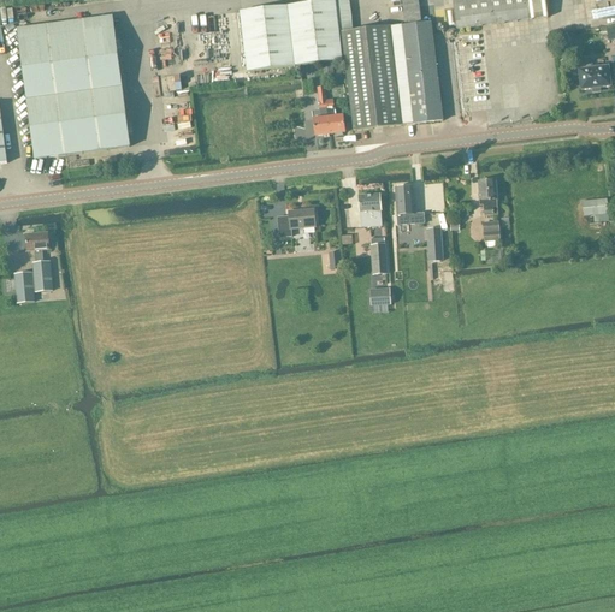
[(246,69),(341,58),(333,0),(314,0),(238,10),(246,69)]
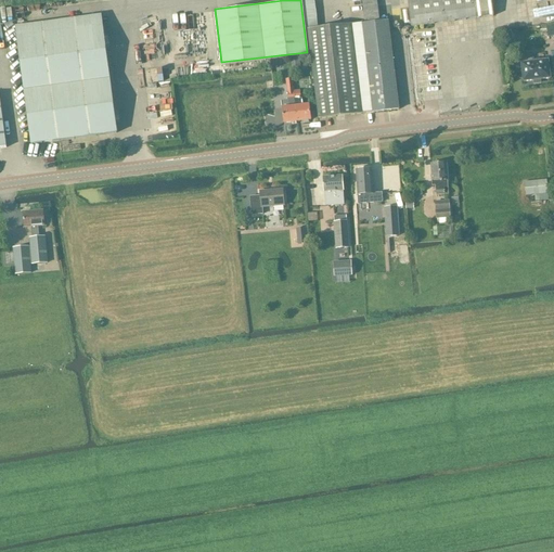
[(407,0),(411,24),(492,13),(490,0),(407,0)]
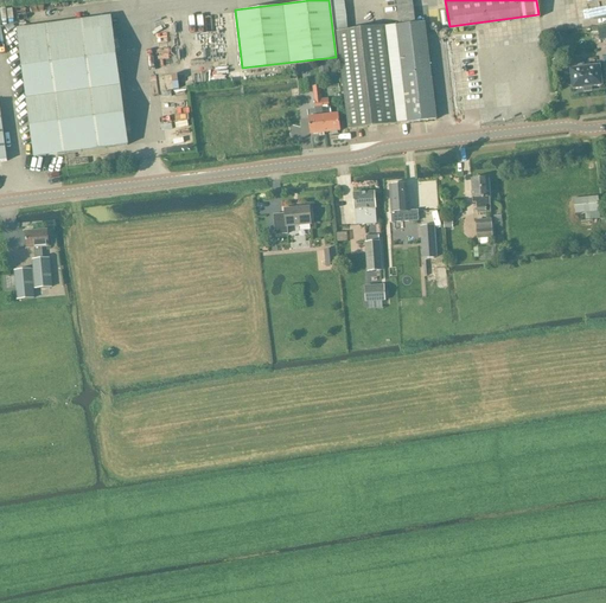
[(0,17),(6,15),(8,25),(17,23),(14,6),(6,7),(6,4),(0,5),(0,17)]
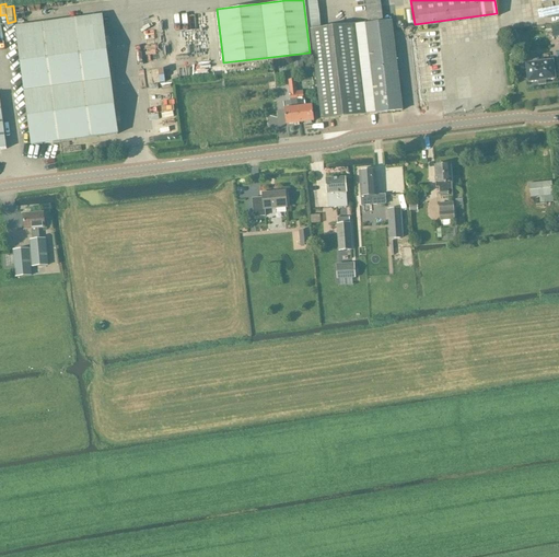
[(402,107),(391,19),(383,20),(367,21),(372,64),(360,65),(362,78),(374,76),(377,111),(402,107)]
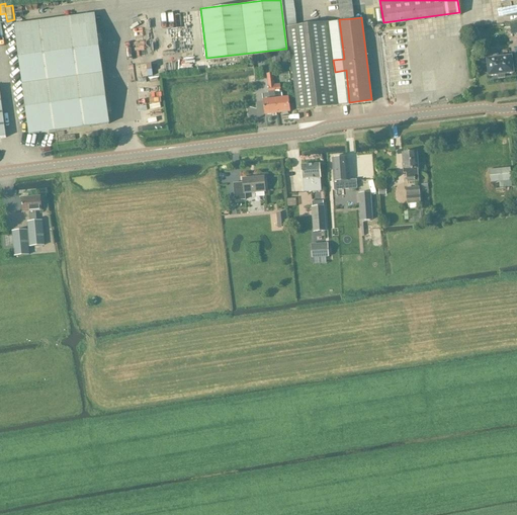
[(335,72),(333,60),(328,20),(286,26),(291,65),(296,108),(339,103),(335,72)]
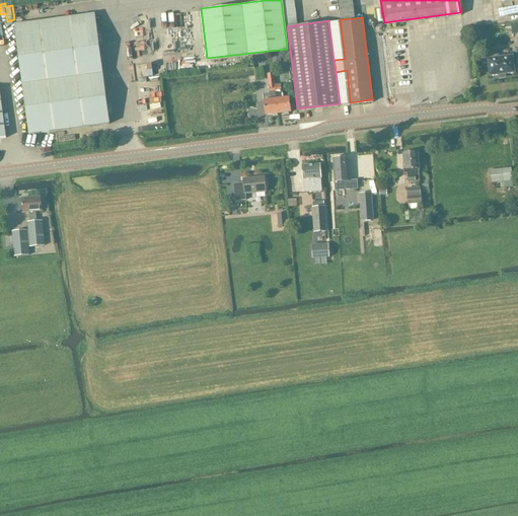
[(95,21),(14,31),(28,133),(108,122),(95,21)]
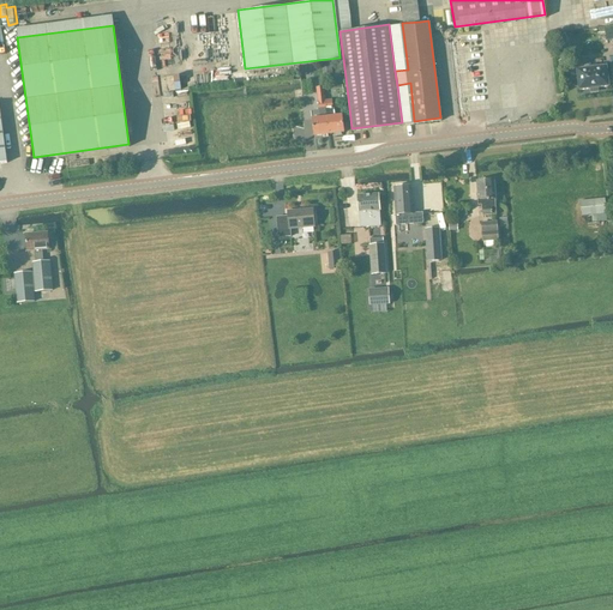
[(576,67),(576,68),(578,88),(588,86),(588,88),(598,86),(598,85),(607,84),(606,72),(611,71),(611,73),(612,73),(612,53),(608,54),(608,59),(602,60),(604,64),(596,65),(584,66),(576,67)]
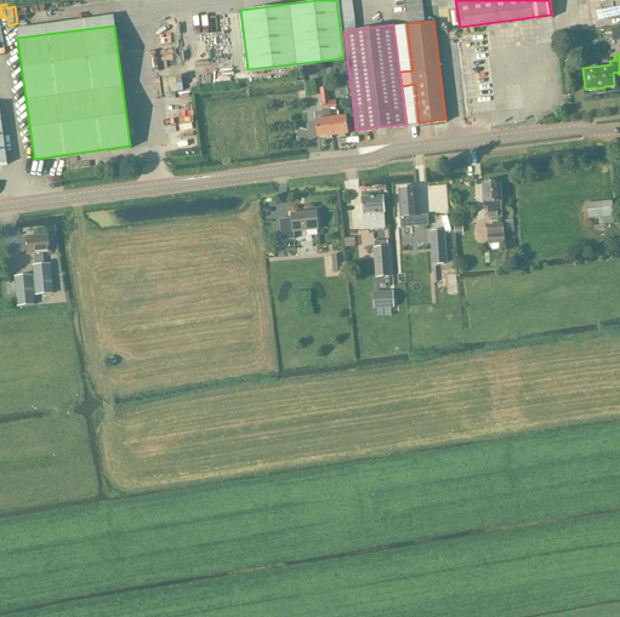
[(334,62),(324,63),(325,73),(335,72),(334,62)]
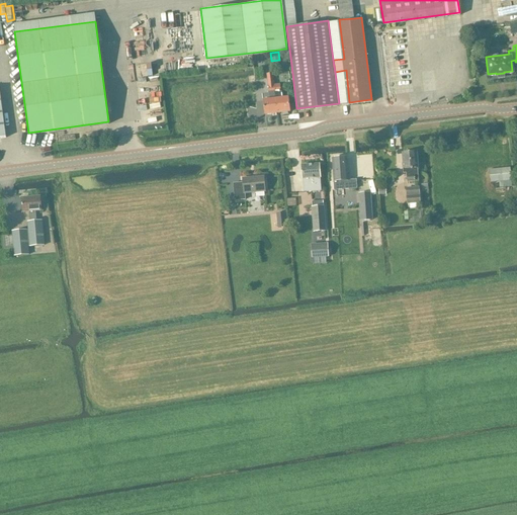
[(141,74),(161,73),(161,60),(157,60),(157,53),(134,54),(135,62),(141,62),(141,74)]
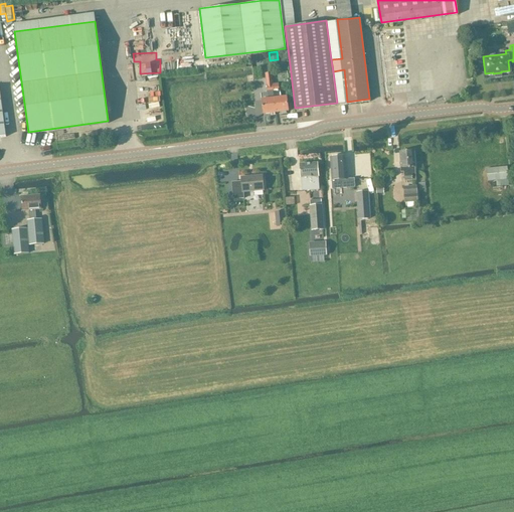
[(263,112),(275,111),(272,82),(266,83),(267,91),(261,92),(261,98),(263,112)]
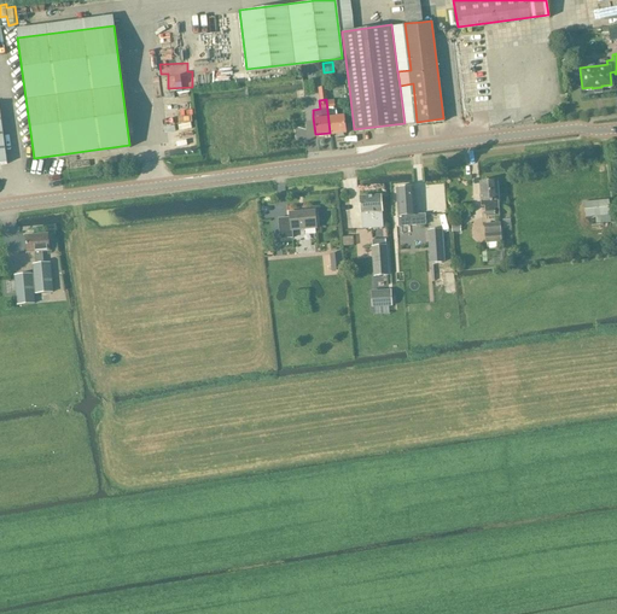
[(326,99),(330,133),(345,130),(343,113),(336,115),(336,107),(335,107),(333,99),(326,99)]
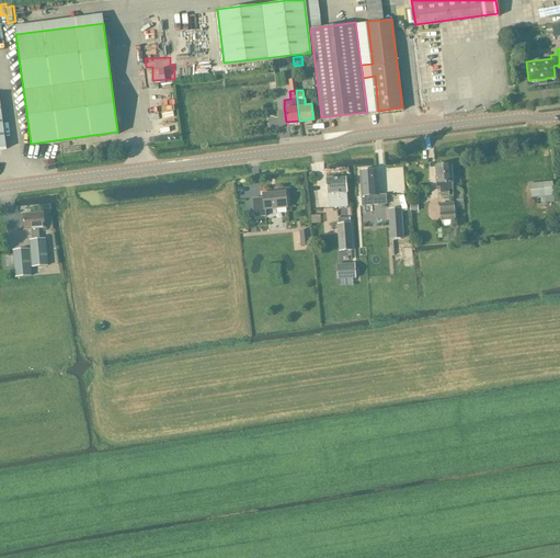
[(449,161),(434,163),(436,184),(440,184),(440,194),(452,194),(449,161)]
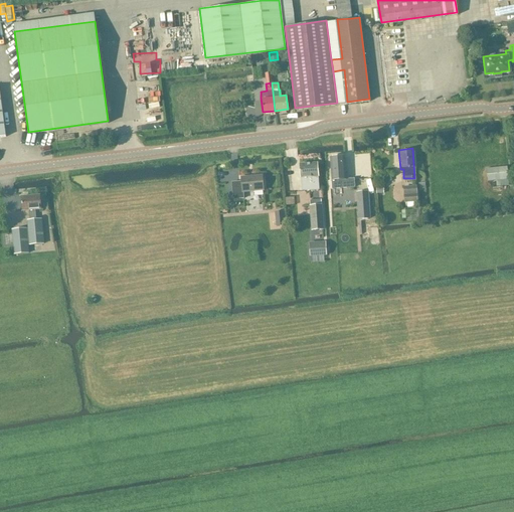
[(353,176),(345,177),(343,154),(329,155),(331,178),(331,186),(353,185),(353,176)]
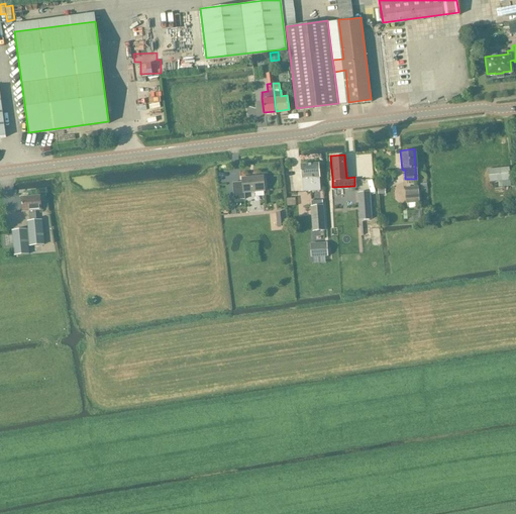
[(318,162),(300,163),(301,176),(301,180),(303,180),(303,181),(306,181),(306,189),(319,188),(318,175),(319,175),(318,162)]
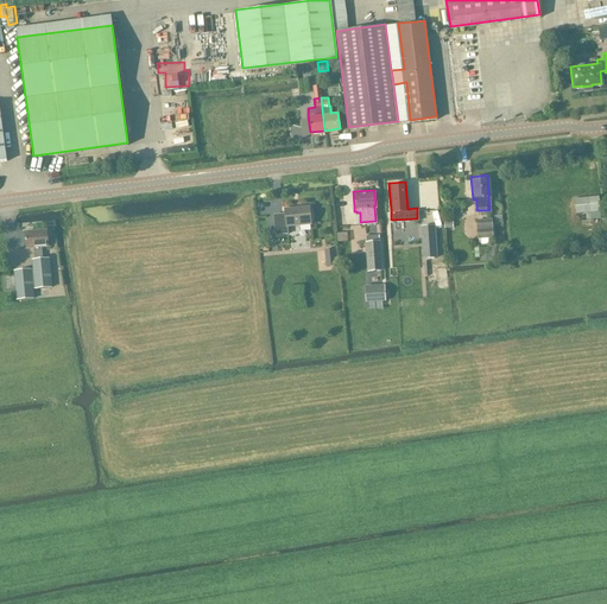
[(598,194),(574,196),(575,211),(589,210),(590,217),(600,216),(599,209),(598,194)]
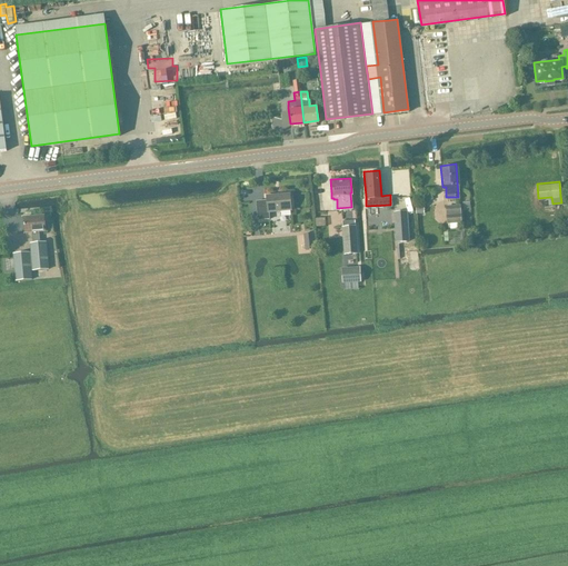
[(266,198),(256,199),(257,218),(268,217),(268,209),(290,207),(289,191),(266,194),(266,198)]
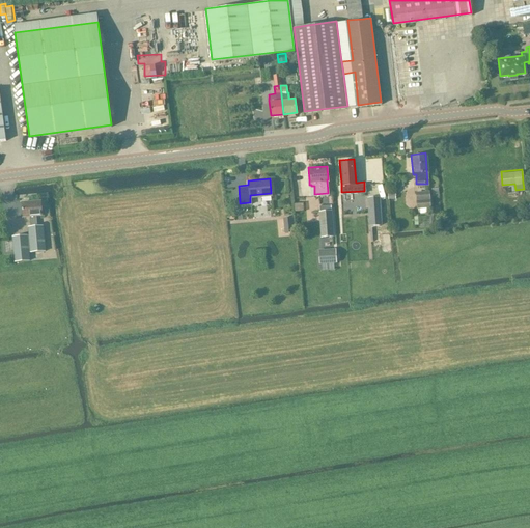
[(425,205),(429,205),(428,190),(416,191),(417,206),(425,205)]
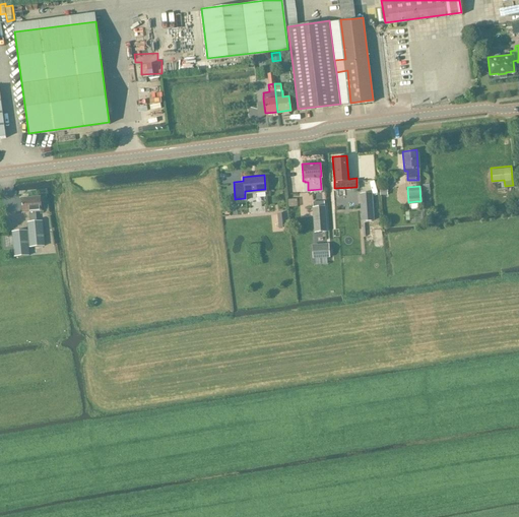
[(361,219),(373,218),(371,191),(360,192),(361,219)]
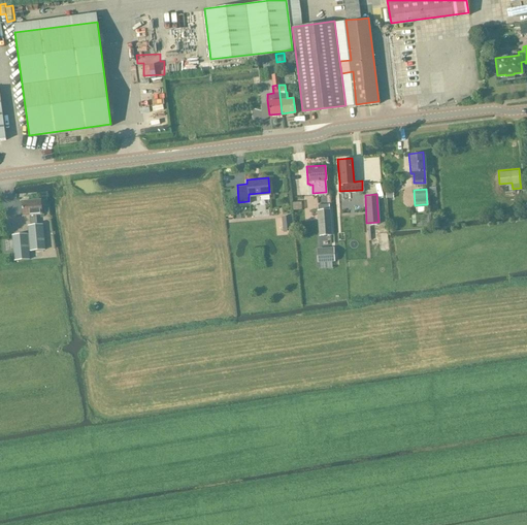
[(28,232),(11,233),(13,258),(29,257),(28,249),(44,248),(41,222),(36,223),(35,212),(40,212),(39,198),(21,199),(23,214),(29,214),(30,224),(27,224),(28,232)]
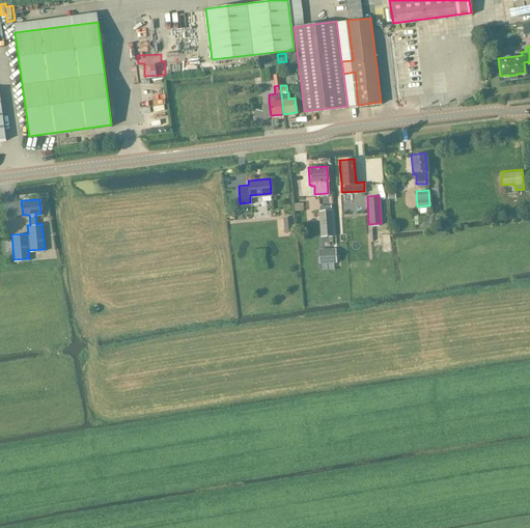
[(321,234),(332,234),(332,233),(332,226),(330,204),(318,204),(321,234)]
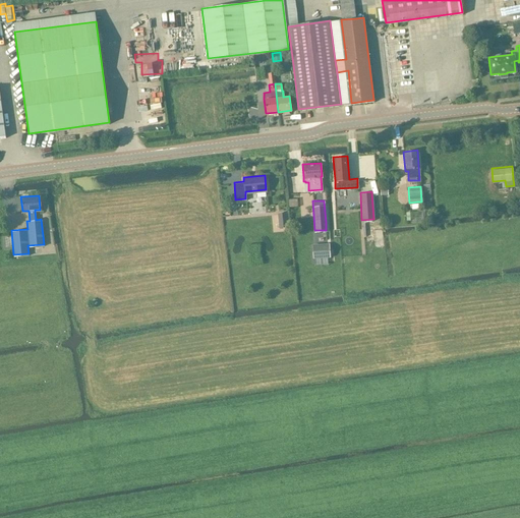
[(285,212),(277,212),(279,227),(287,226),(285,212)]
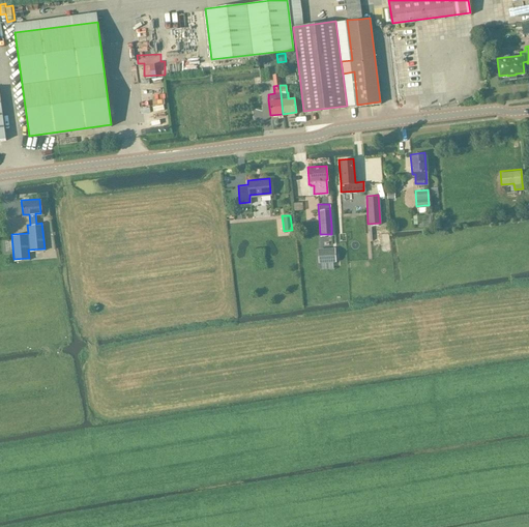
[(318,250),(318,260),(334,260),(334,250),(318,250)]
